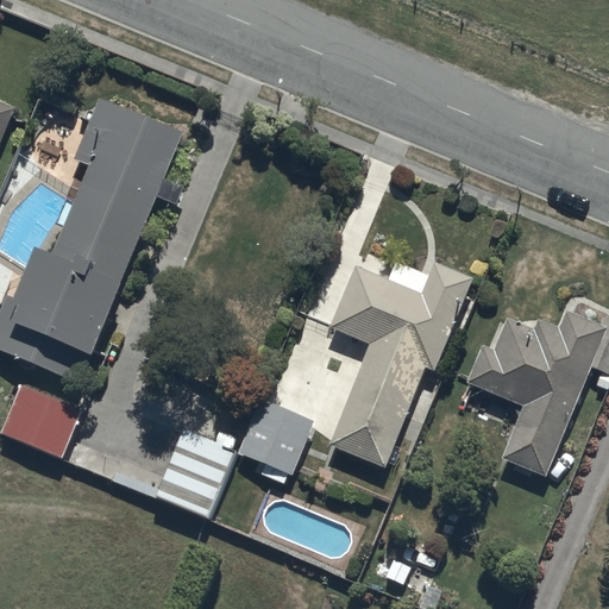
[(183,132),(98,98),(74,157),(88,163),(50,256),(35,250),(14,300),(5,295),(0,306),(0,350),(82,383),(157,196),(176,203),(183,187),(164,179),(183,132)]
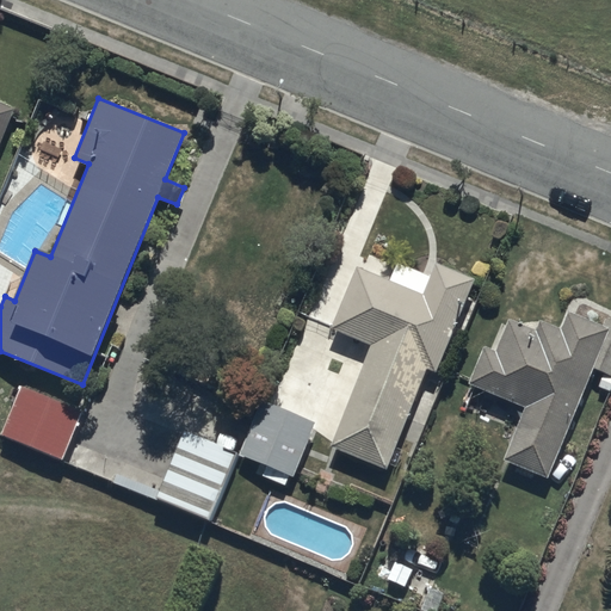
[(0,149),(17,110),(0,103),(0,149)]
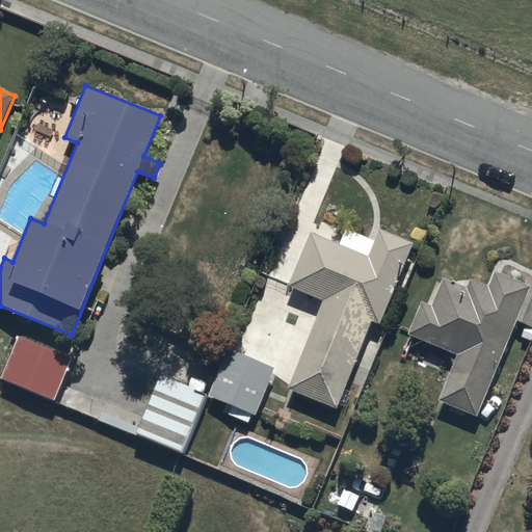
[(342,244),(311,232),(290,288),(323,300),(289,389),(338,407),(371,321),(380,324),(413,242),(377,229),(372,240),(347,231),(342,244)]
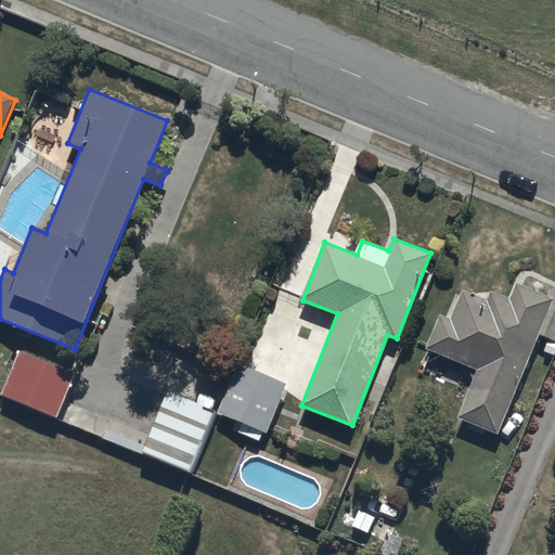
[(500,437),(541,337),(549,339),(543,353),(554,359),(554,356),(554,291),(552,291),(550,297),(517,284),(510,300),(490,293),(487,302),(463,293),(451,320),(443,317),(428,352),(478,373),(459,421),(500,437)]
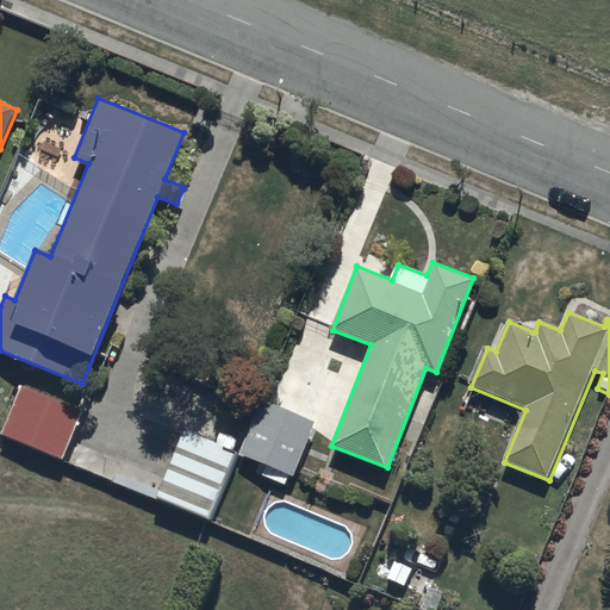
[(83,411),(22,386),(0,436),(62,461),(83,411)]
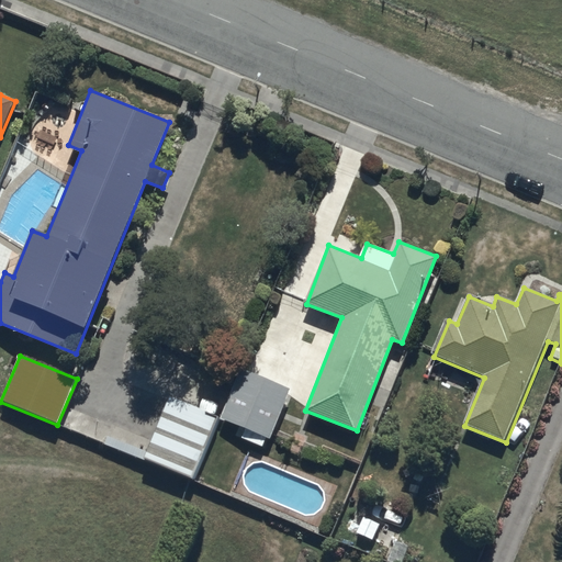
[(242,369),(221,419),(245,429),(242,437),(263,447),(267,439),(271,440),(292,390),(242,369)]
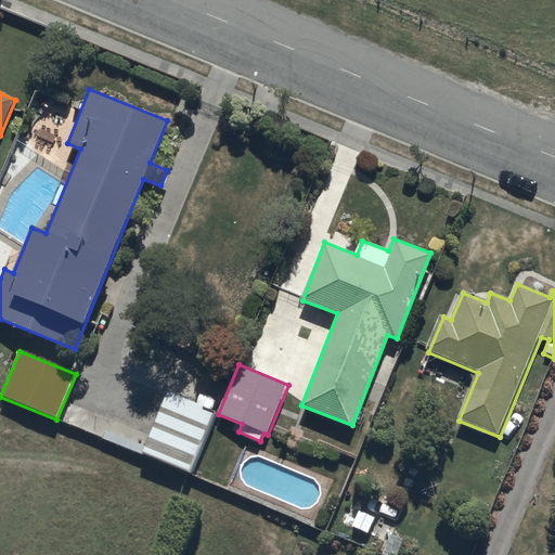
[(217,413),(167,392),(142,454),(192,474),(217,413)]
